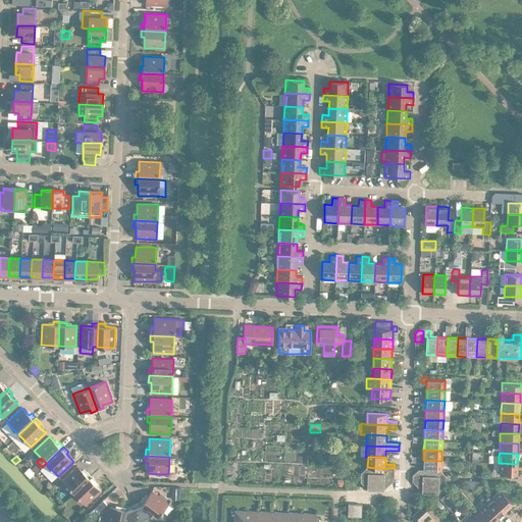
[(423,462),(423,470),(430,470),(441,470),(441,461),(423,460),(423,462)]
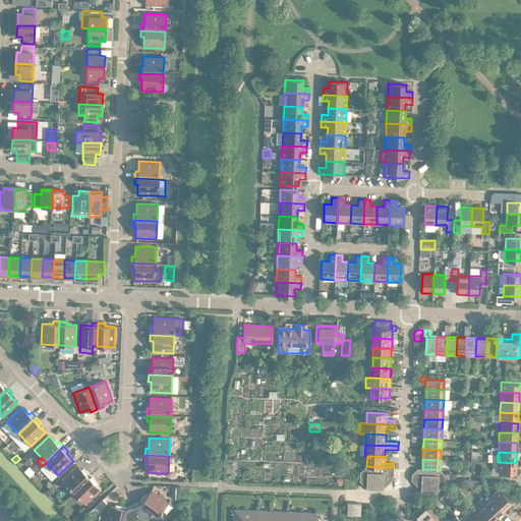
[(516,463),(498,462),(498,469),(494,469),(494,474),(498,474),(498,472),(516,473),(516,463)]
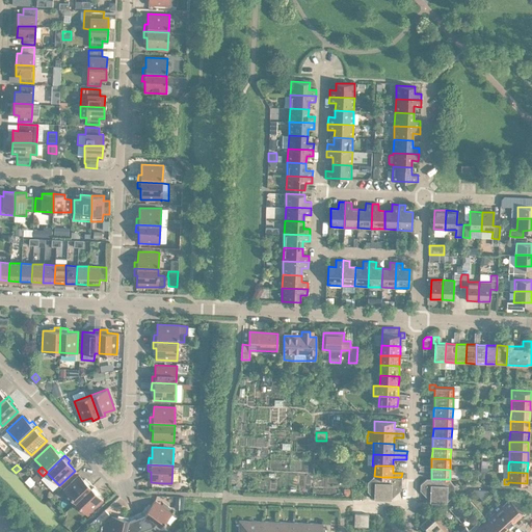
[(35,474),(31,478),(35,482),(40,478),(35,474)]
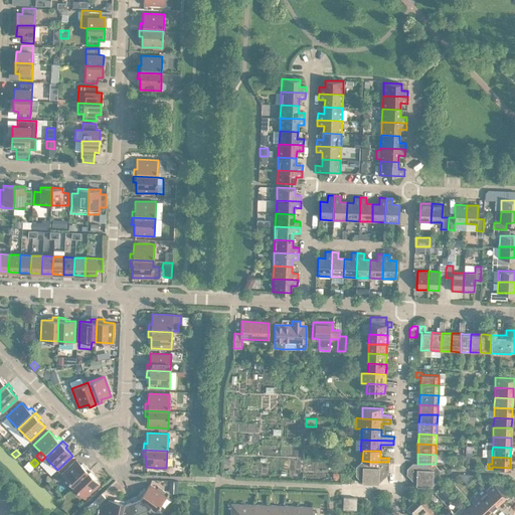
[(61,474),(72,486),(90,470),(86,465),(83,467),(75,460),(61,474)]
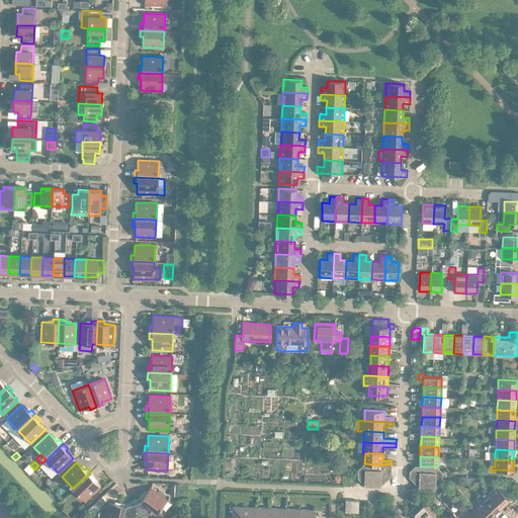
[(29,463),(23,468),(29,475),(34,469),(30,465),(29,463)]
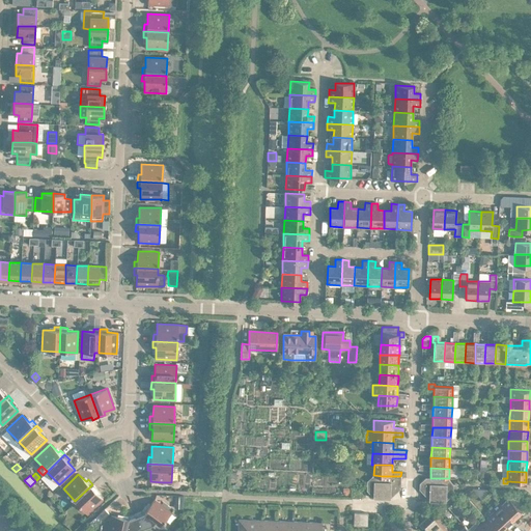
[(372,498),(382,499),(382,476),(373,475),(372,475),(372,476),(367,480),(366,491),(372,497),(372,498)]
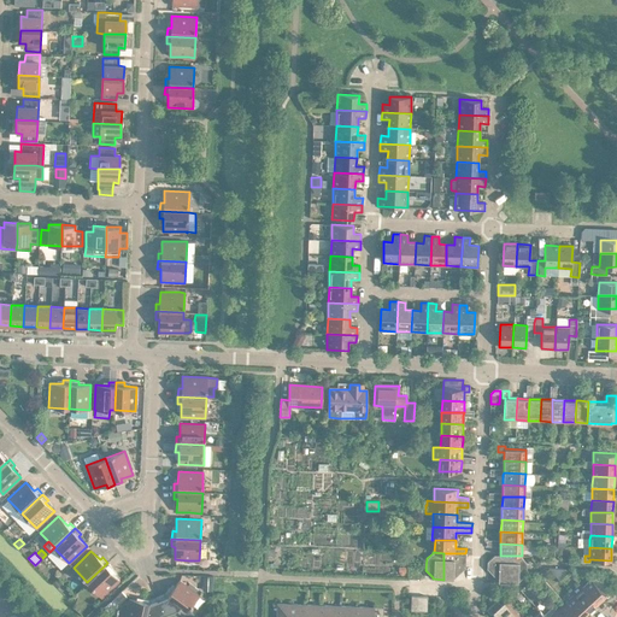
[(444,553),(444,580),(453,580),(453,579),(465,568),(465,553),(444,553)]
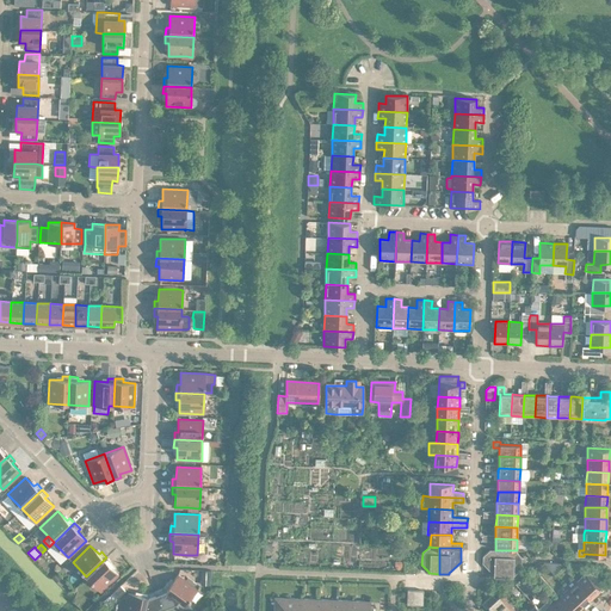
[(493,576),(503,576),(504,550),(495,550),(489,549),(482,556),(482,563),(493,575),(493,576)]
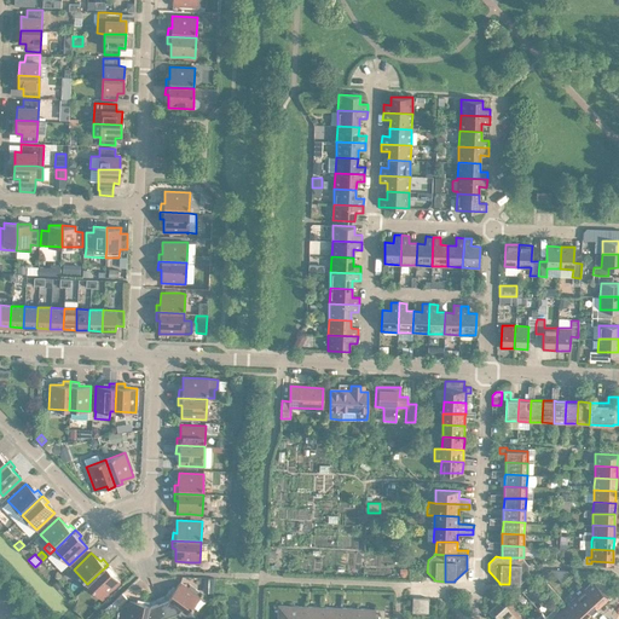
[(510,557),(509,584),(520,584),(528,576),(528,565),(524,559),(524,557),(510,557)]
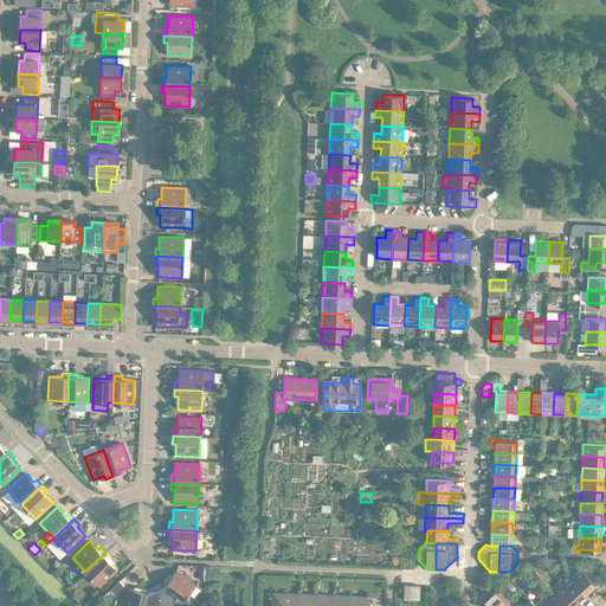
[(105,553),(85,572),(100,587),(117,569),(109,561),(111,559),(105,553)]
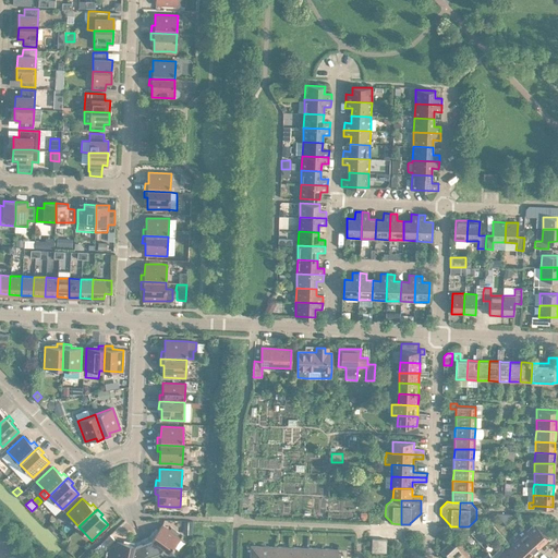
[(492,513),(486,519),(490,523),(496,519),(492,513)]
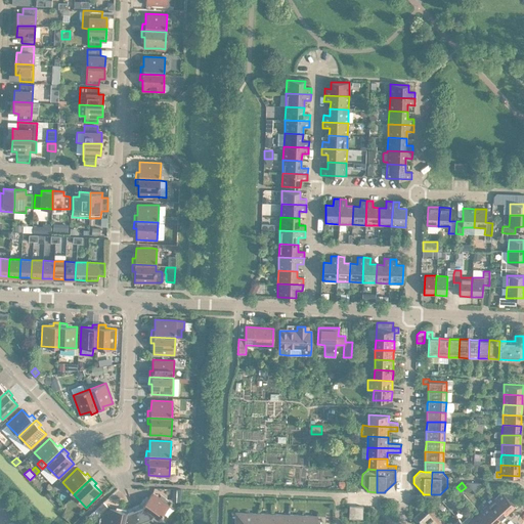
[(507,489),(503,493),(514,506),(516,508),(520,504),(507,489)]
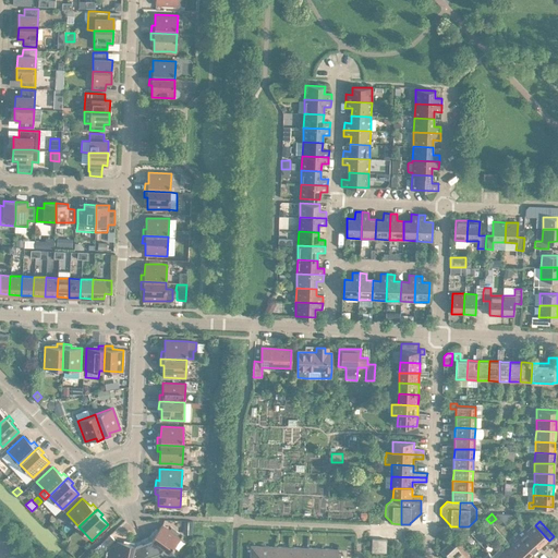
[(534,523),(526,531),(540,545),(547,538),(535,525),(534,523)]
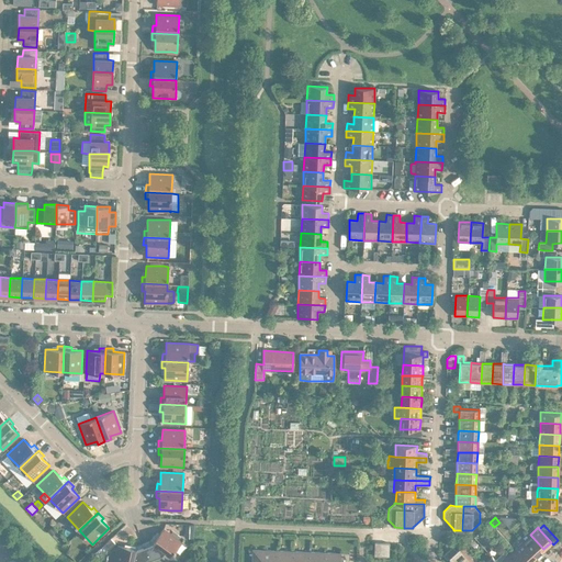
[(149,541),(143,543),(149,560),(163,554),(164,552),(170,557),(181,541),(164,528),(156,537),(154,536),(149,541)]
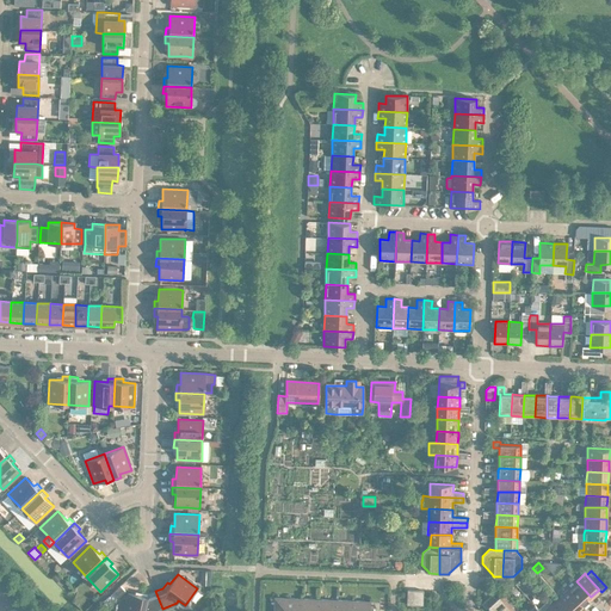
[(576,581),(568,590),(582,605),(591,597),(576,581)]
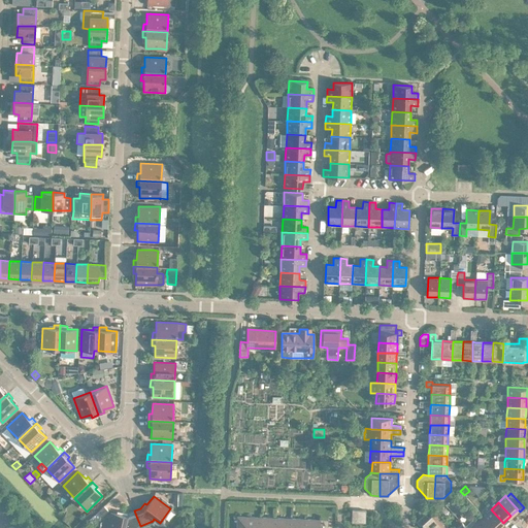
[(96,513),(100,518),(108,510),(103,505),(96,513)]
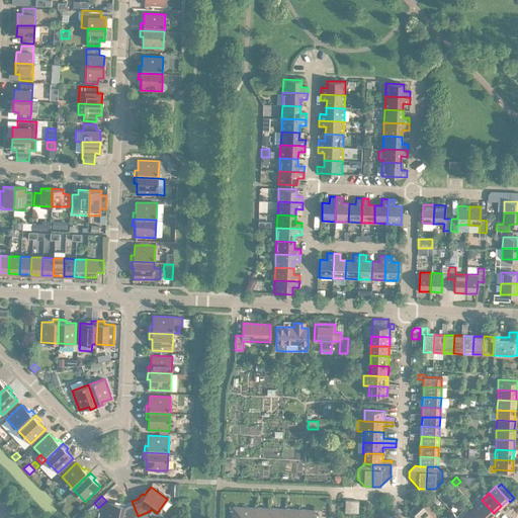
[(344,512),(358,513),(358,501),(345,500),(344,512)]
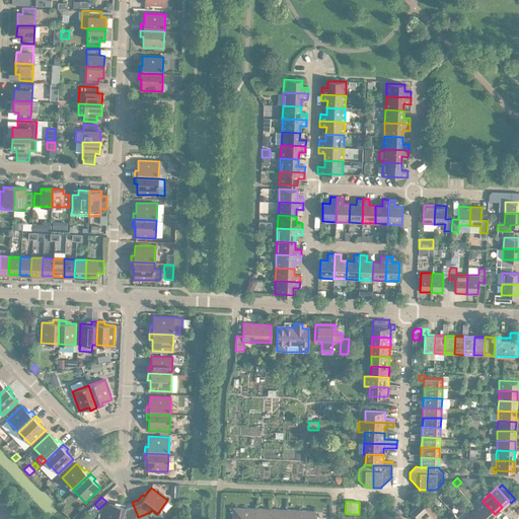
[(483,501),(474,507),(485,518),(489,518),(495,514),(483,501)]
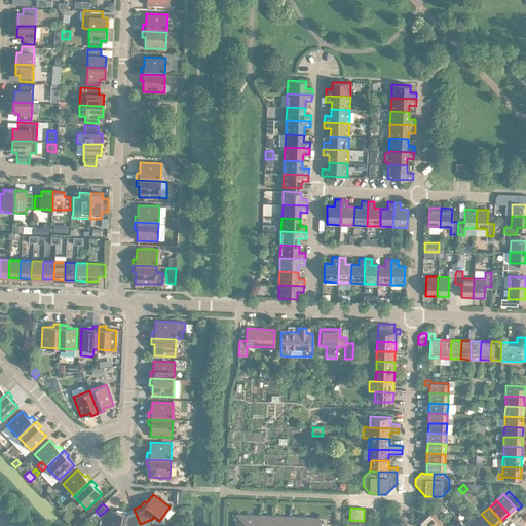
[(133,525),(140,524),(134,509),(127,512),(121,510),(120,513),(110,511),(106,525),(133,525)]
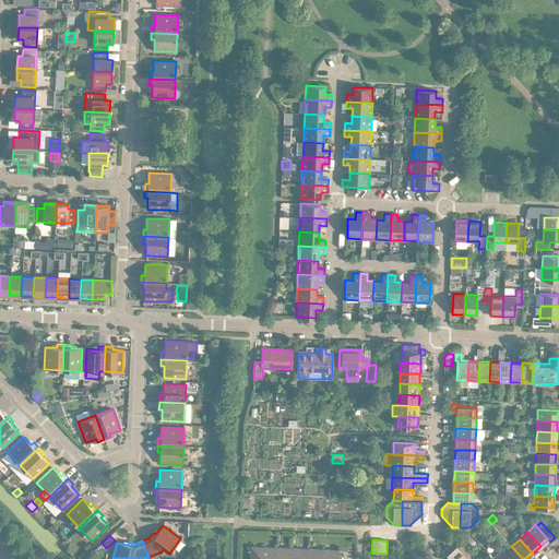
[(447,555),(450,558),(456,558),(467,549),(461,542),(453,548),(449,552),(445,555),(447,555)]
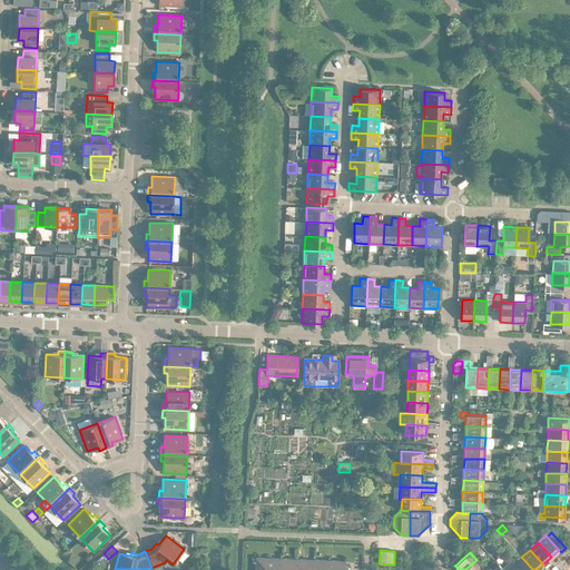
[(532,569),(521,557),(513,564),(518,569),(532,569)]
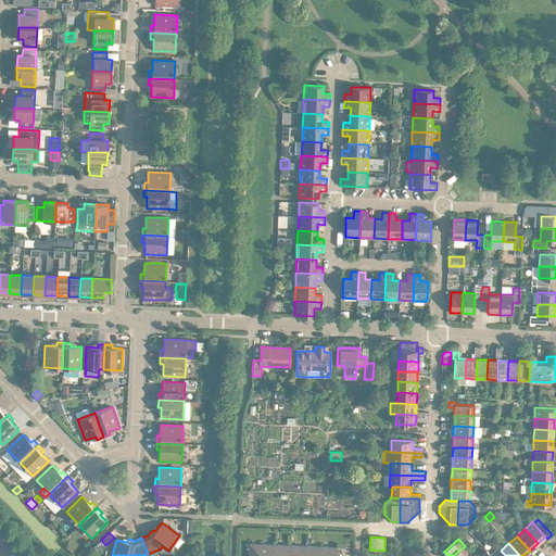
[(249,544),(249,555),(273,555),(274,544),(249,544)]
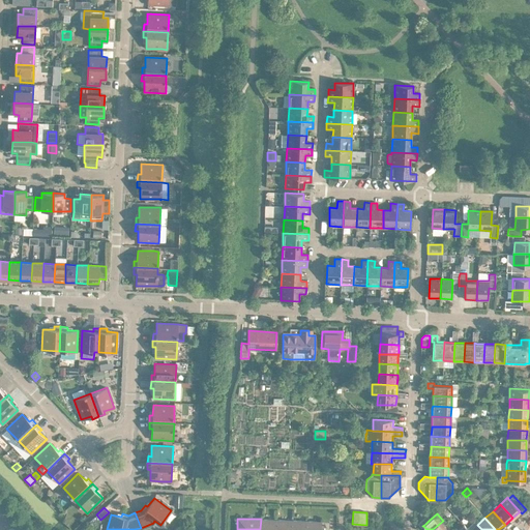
[(275,529),(276,520),(261,519),(260,529),(275,529)]
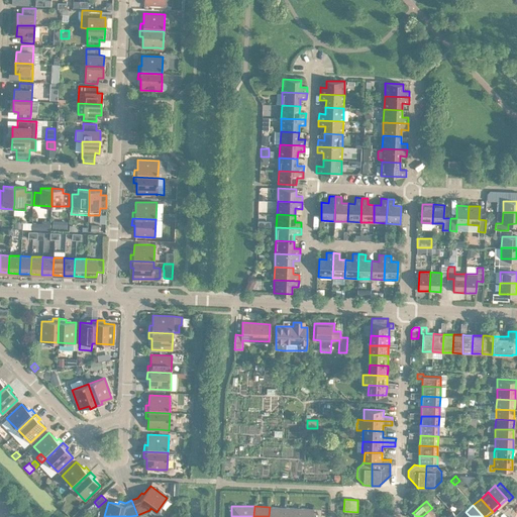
[(283,516),(284,508),(270,507),(269,516),(283,516)]
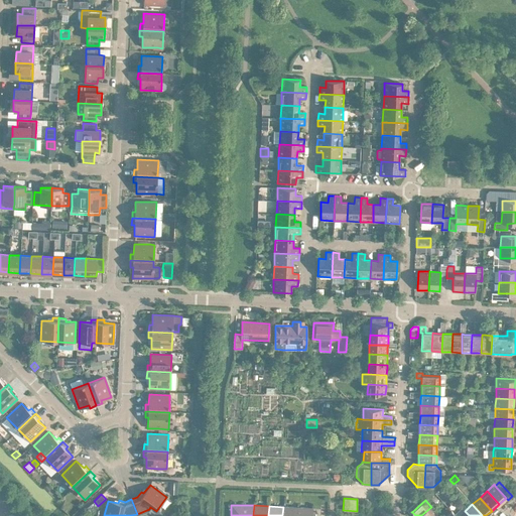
[(297,515),(297,507),(283,507),(282,515),(297,515)]
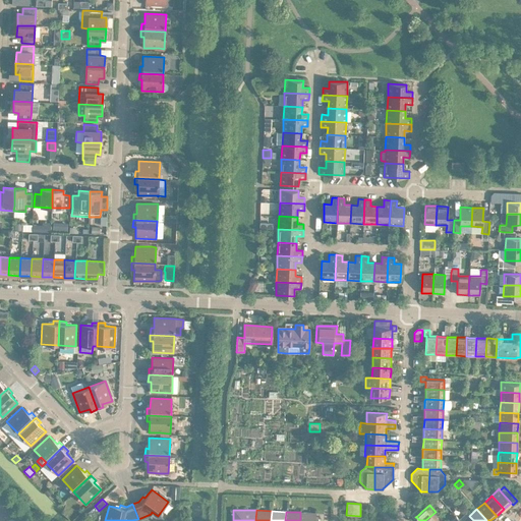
[(315,513),(300,512),(300,520),(320,520),(320,517),(315,517),(315,513)]
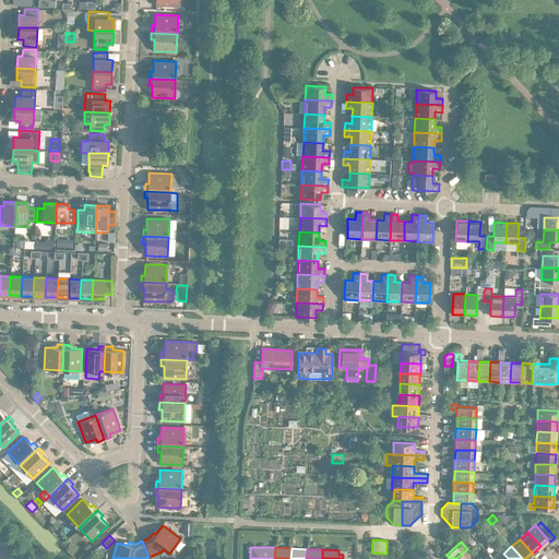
[(472,558),(474,558),(475,557),(467,549),(456,558),(472,558)]
